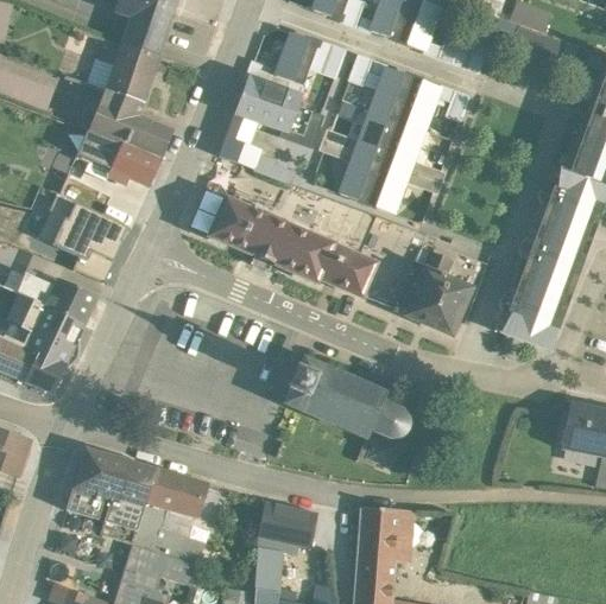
[(0,0),(0,42),(4,43),(14,5),(0,0)]
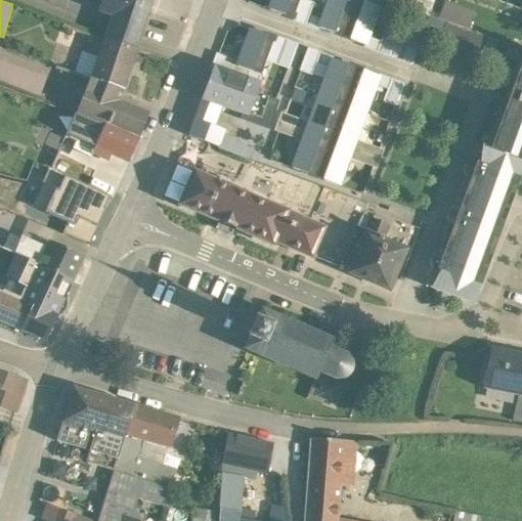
[(150,7),(130,0),(101,0),(98,10),(112,15),(104,36),(137,48),(150,7)]
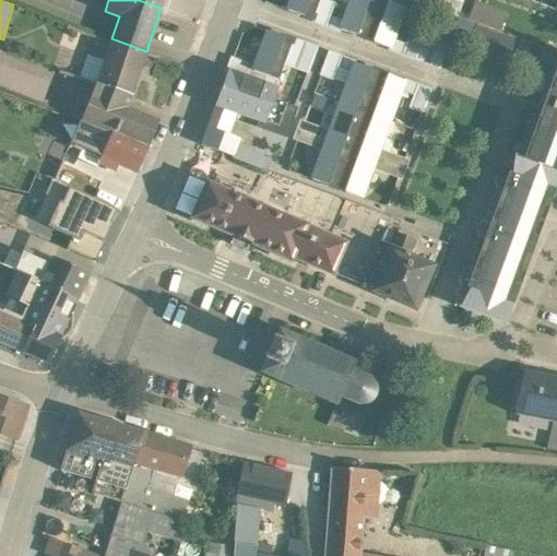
[(291,0),(288,9),(306,15),(308,12),(315,14),(312,21),(327,26),(327,24),(335,0),(291,0)]
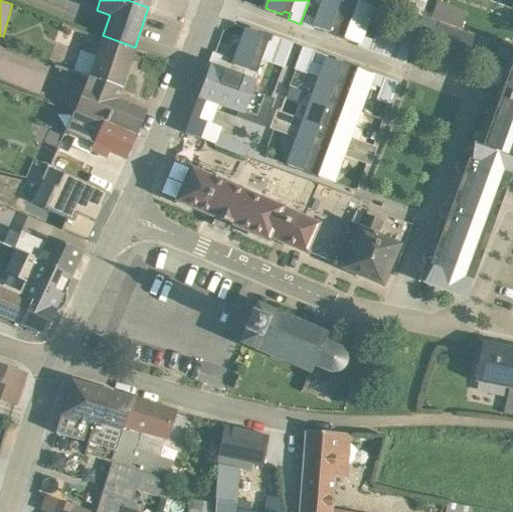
[(341,36),(358,42),(357,44),(405,61),(412,39),(378,27),(373,39),(360,34),(371,5),(356,0),(322,0),(322,3),(312,0),(309,0),(301,22),(330,32),(332,29),(342,33),(341,36)]
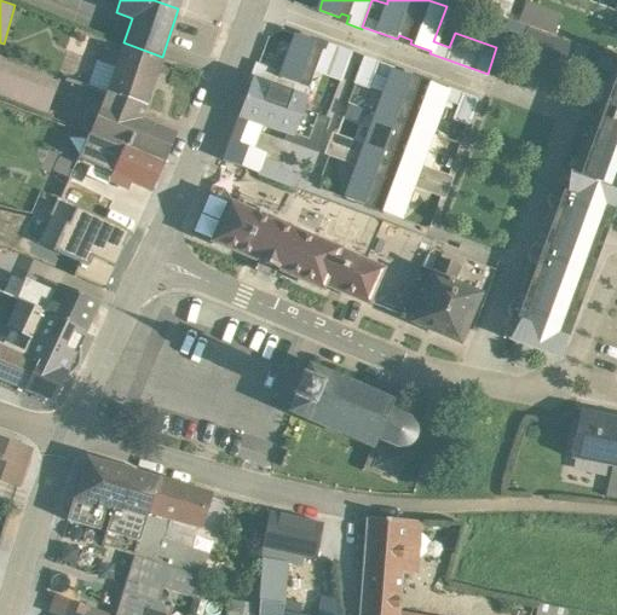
[(457,0),(507,18),(512,0),(457,0)]
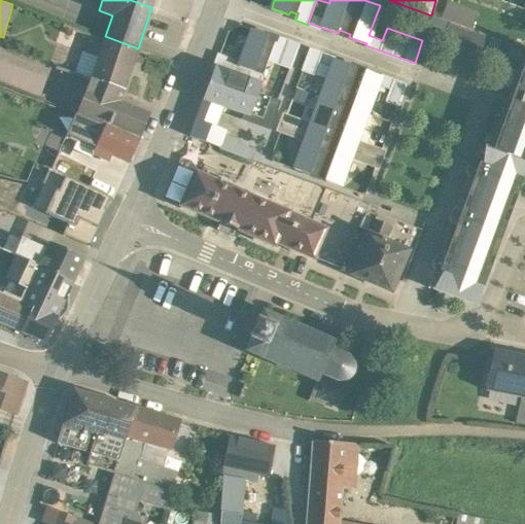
[(446,20),(468,28),(471,21),(449,12),(446,20)]
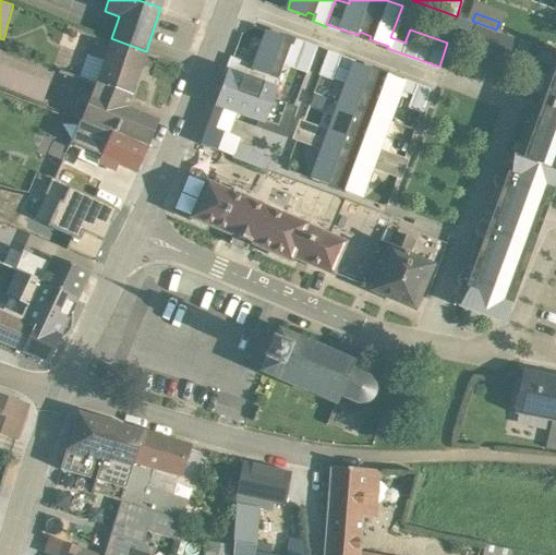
[(527,51),(528,50),(530,41),(457,16),(454,25),(472,32),(468,45),(512,60),(517,48),(527,51)]
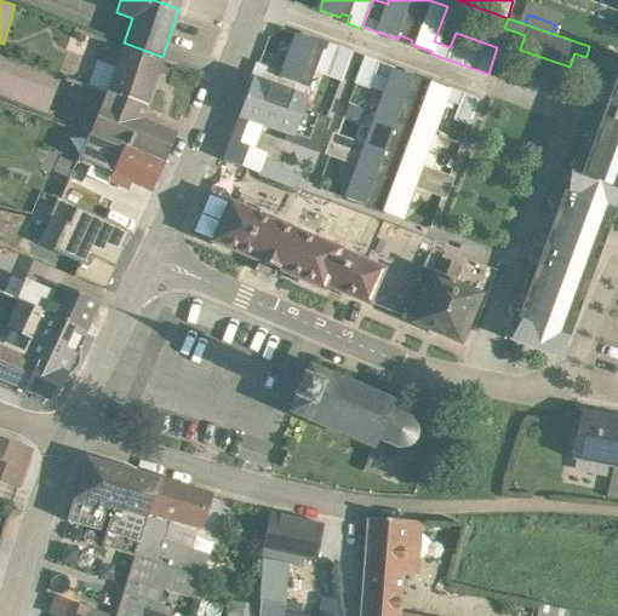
[(325,44),(298,33),(281,76),(309,87),(315,70),(343,80),(354,51),(326,40),(325,44)]
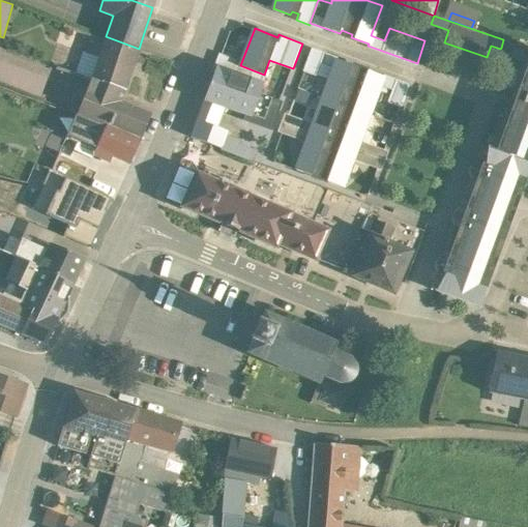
[(126,90),(140,49),(139,49),(106,36),(92,32),(86,50),(83,49),(75,71),(126,90)]
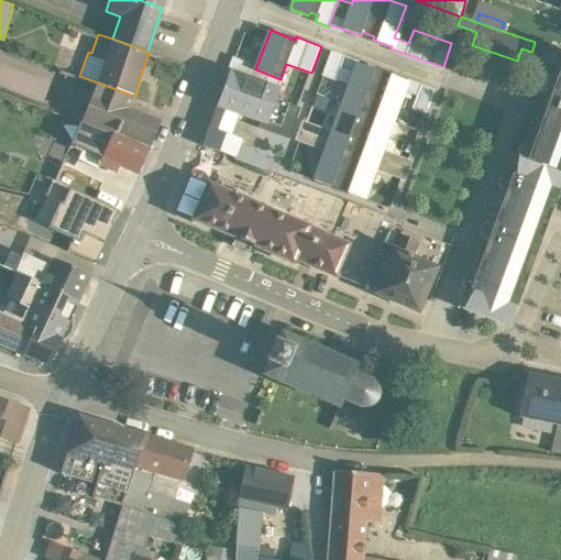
[(315,179),(363,198),(374,168),(405,179),(413,161),(382,149),(392,123),(398,103),(427,113),(436,88),(408,78),(407,80),(388,74),(387,77),(375,73),(376,69),(358,63),(359,61),(331,50),(321,76),(349,87),(332,131),(303,120),(296,139),(326,150),(315,179)]
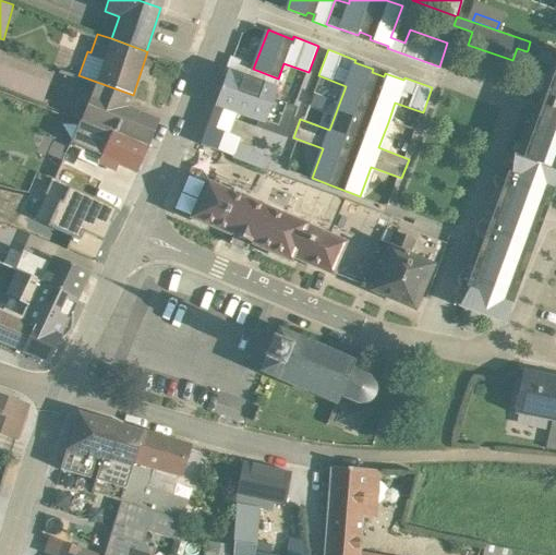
[(261,128),(286,136),(298,106),(294,105),(295,104),(294,103),(291,110),(272,103),(277,87),(250,77),(254,63),(231,56),(226,70),(228,70),(201,143),(266,169),(269,158),(252,151),(253,146),(239,141),(240,137),(230,134),(238,113),(262,123),(261,128)]
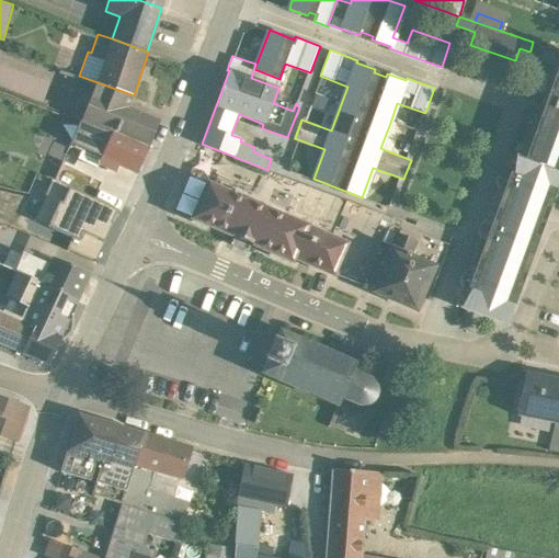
[(50,81),(0,63),(0,84),(43,102),(50,81)]
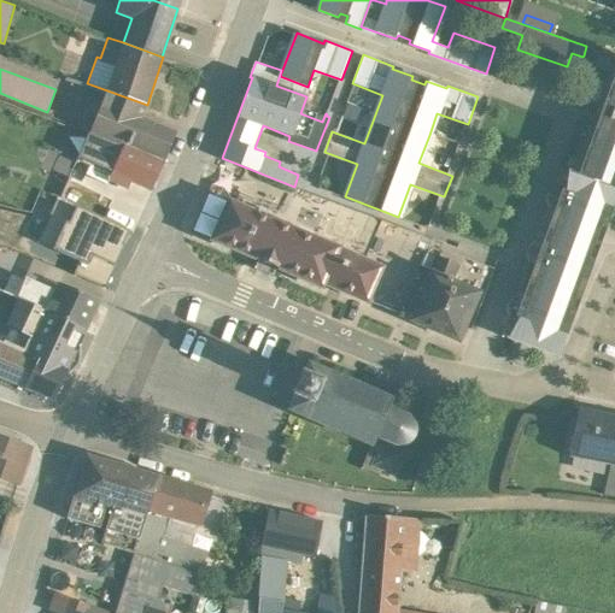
[(614,81),(580,176),(614,187),(614,81)]
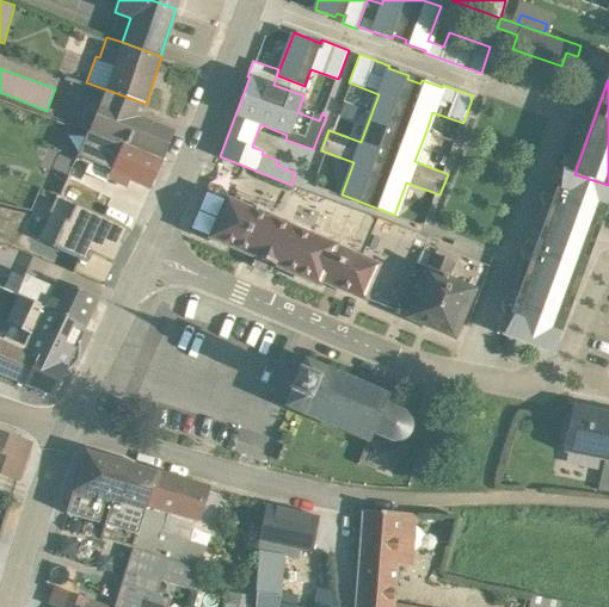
[(105,91),(90,131),(162,160),(173,132),(141,118),(146,107),(105,91)]
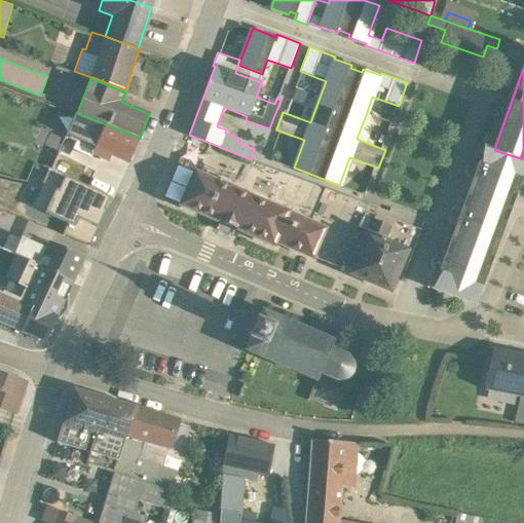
[(77,113),(51,169),(89,187),(101,156),(109,159),(112,153),(129,160),(140,138),(77,113)]
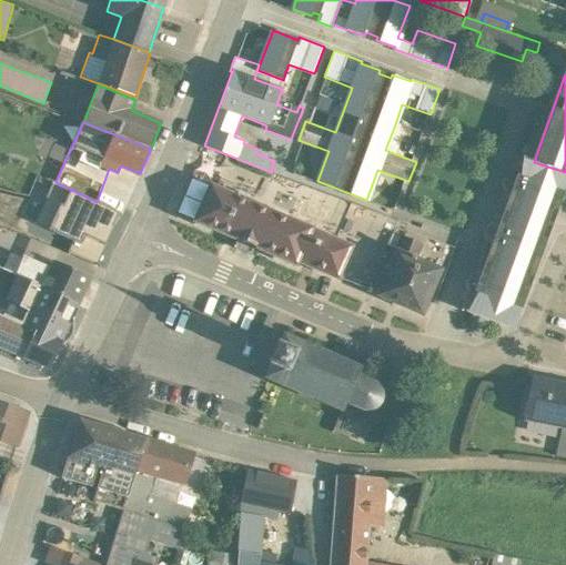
[(513,324),(565,180),(565,172),(534,162),(517,155),(511,173),(508,173),(506,175),(504,177),(503,180),(503,182),(503,185),(504,188),(505,190),(493,223),(491,223),(488,225),(486,226),(485,230),(485,232),(485,235),(485,238),(486,240),(475,273),(472,273),(470,274),(468,276),(467,279),(466,282),(466,284),(467,288),(468,290),(463,306),(513,324)]
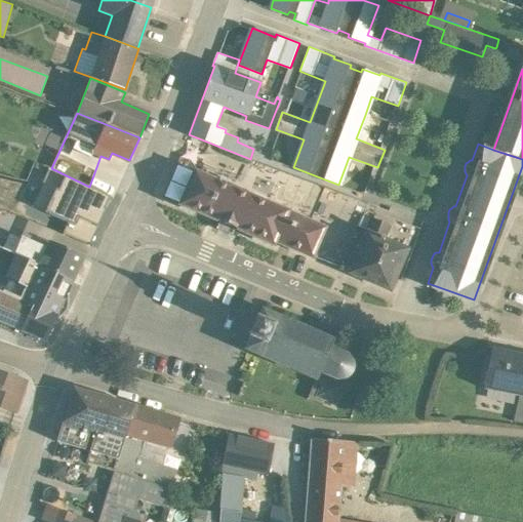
[(89,187),(45,165),(33,191),(78,211),(89,187)]
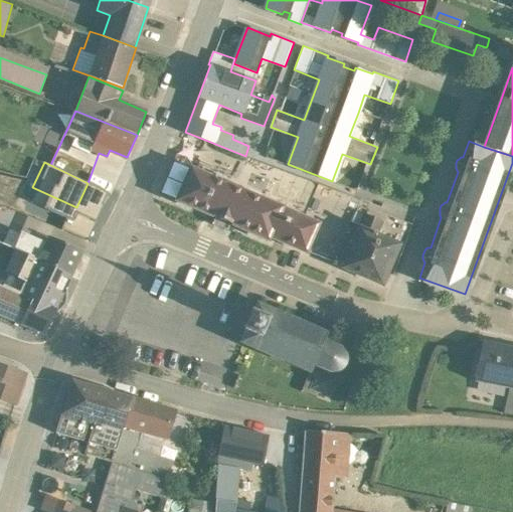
[(318,220),(190,168),(177,200),(214,216),(212,223),(227,229),(230,222),(269,238),(270,235),(306,250),(318,220)]
